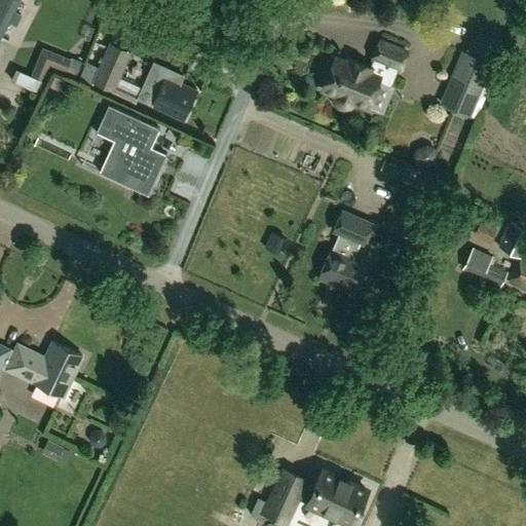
[(0,0),(0,39),(20,0),(0,0)]
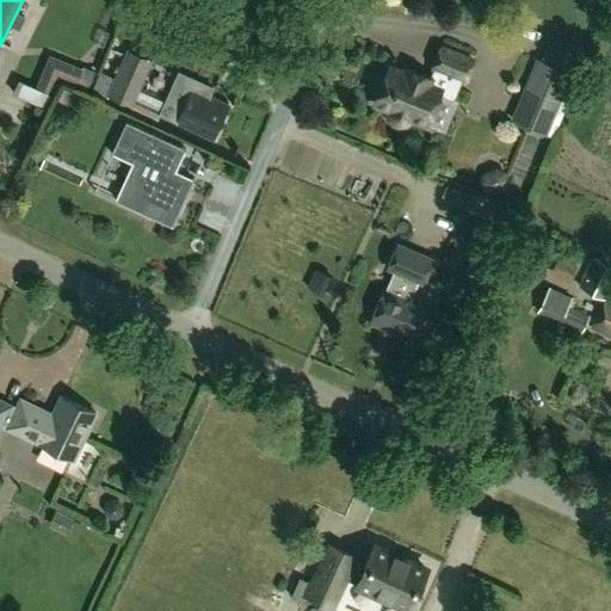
[(220,36),(214,48),(224,53),(230,41),(220,36)]
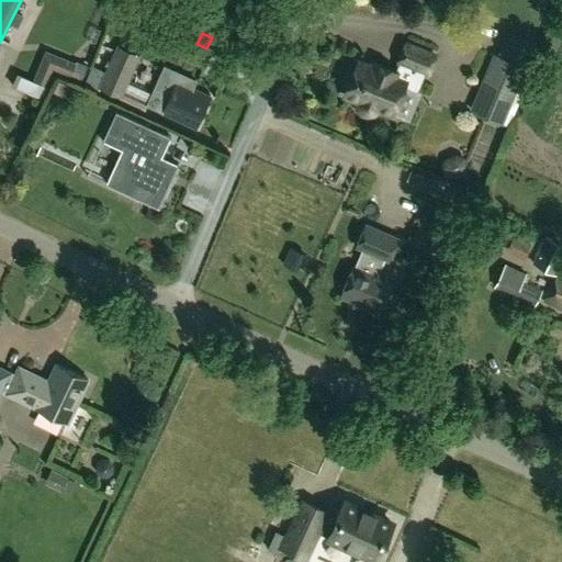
[(344,96),(364,104),(363,107),(362,112),(364,116),(369,119),(373,116),(377,112),(378,110),(393,115),(404,88),(417,93),(425,75),(427,76),(435,56),(406,45),(398,64),(398,65),(395,74),(373,65),(371,69),(358,64),(344,96)]
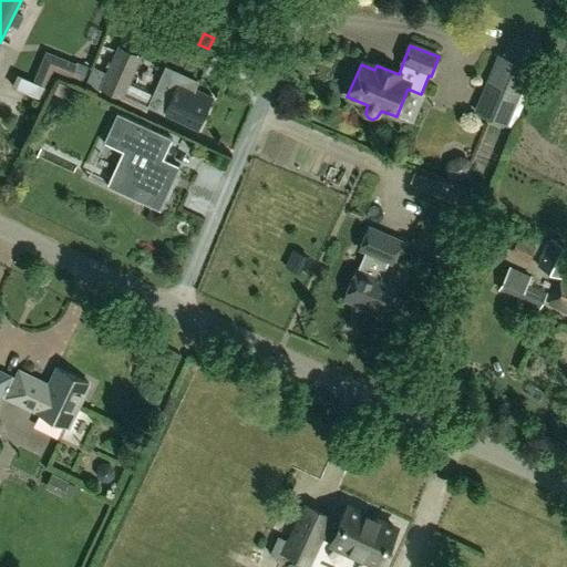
[(101,89),(122,98),(140,58),(120,48),(105,80),(101,89)]
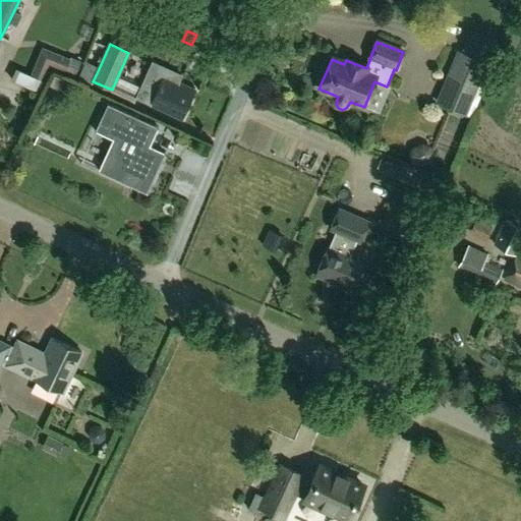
[(42,47),(31,74),(19,70),(14,82),(39,92),(50,64),(75,73),(80,61),(70,56),(69,58),(42,47)]
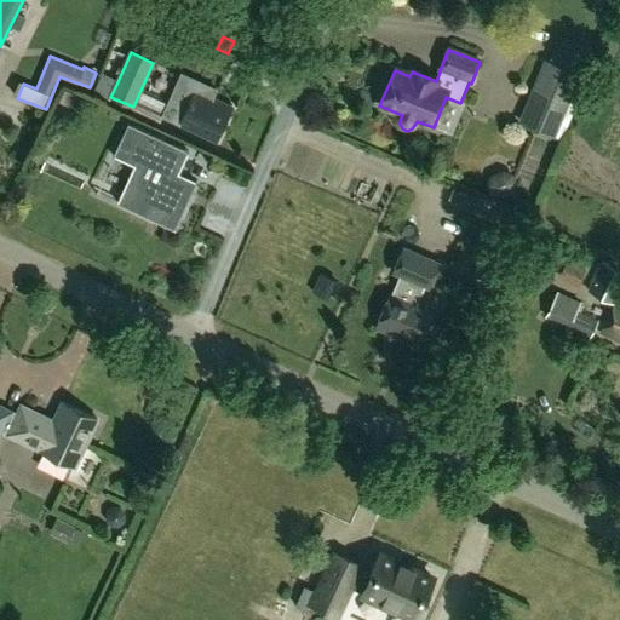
[(543,59),(517,122),(555,138),(580,74),(543,59)]
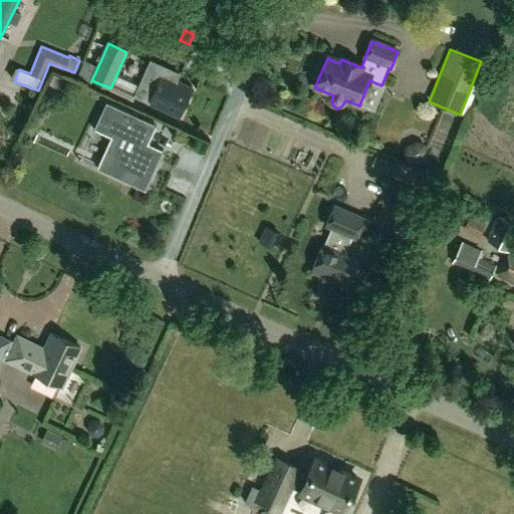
[(91,80),(95,72),(89,69),(91,65),(82,61),(76,73),(91,80)]
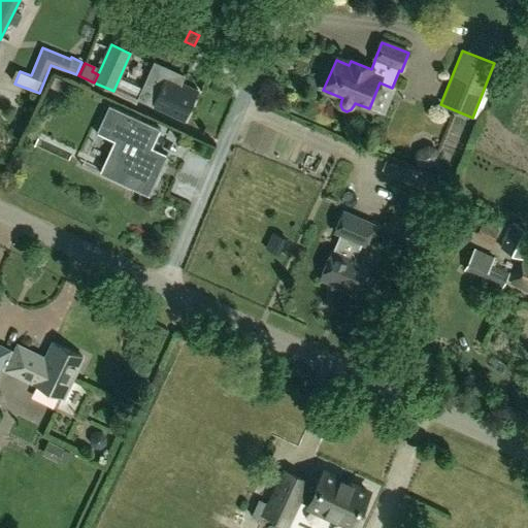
[(62,91),(66,80),(56,75),(51,86),(62,91)]
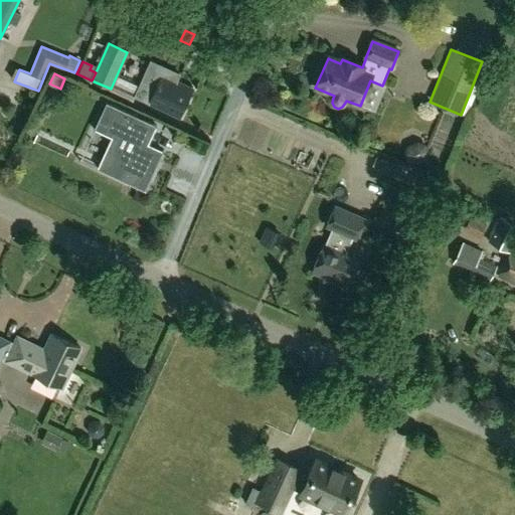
[(155,90),(142,83),(135,97),(180,117),(192,90),(161,75),(155,90)]
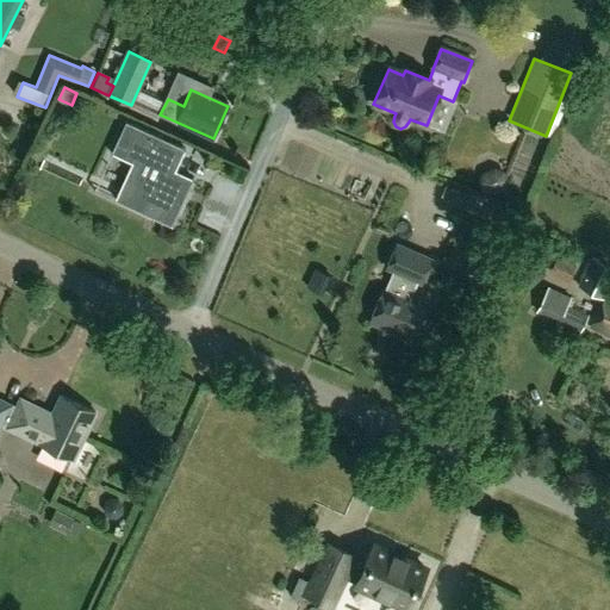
[(186,150),(125,123),(111,155),(131,165),(114,201),(172,228),(193,180),(175,172),(186,150)]
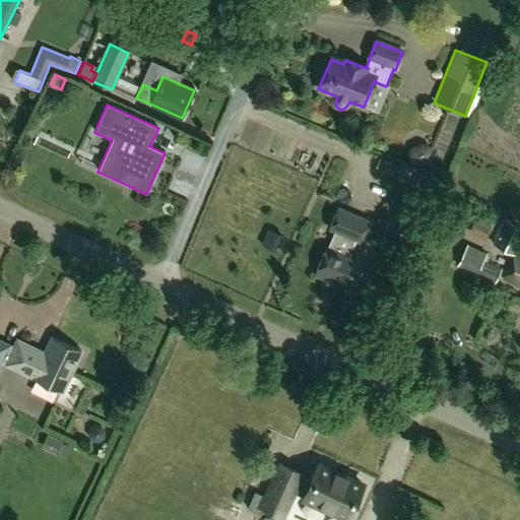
[(408,153),(411,161),(417,164),(428,159),(431,153),(428,146),(420,144),(411,148),(408,153)]
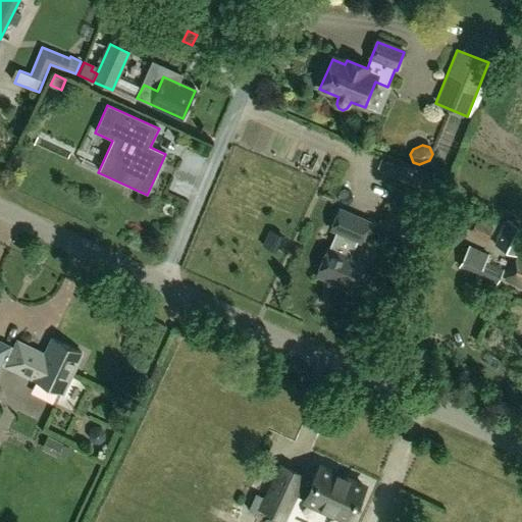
[(397,178),(436,196),(442,181),(402,165),(397,178)]
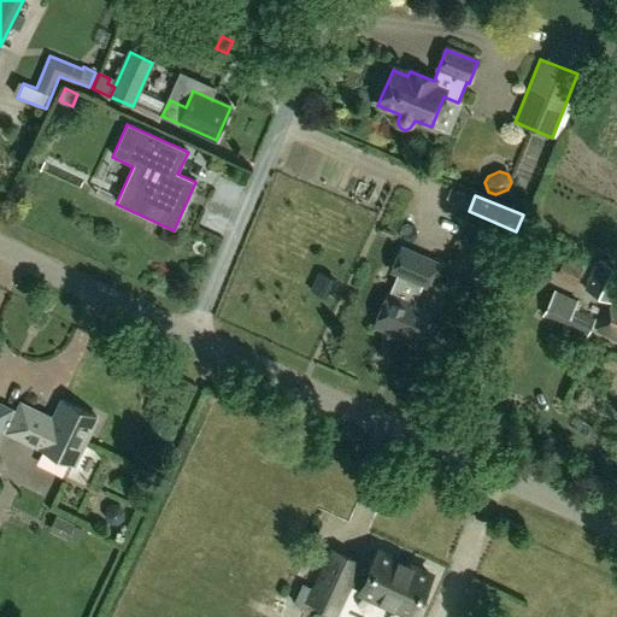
[(493,233),(468,222),(450,264),(475,275),(479,265),(497,272),(506,251),(488,244),(493,233)]
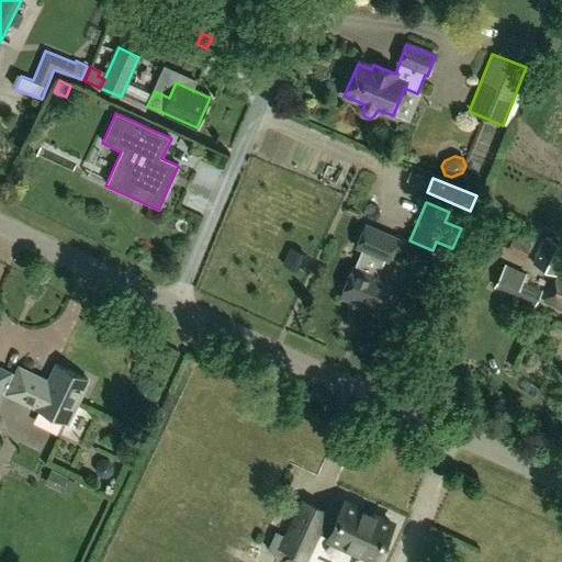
[(484,242),(496,247),(506,227),(494,222),(484,242)]
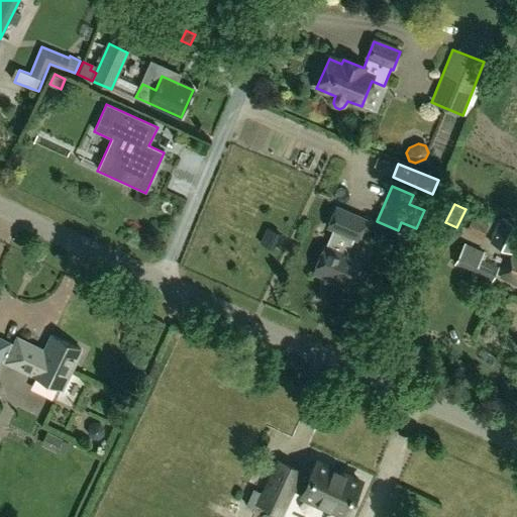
[(336,208),(327,228),(333,231),(328,244),(326,243),(312,275),(347,290),(360,259),(347,252),(352,239),(356,241),(366,220),(336,208)]
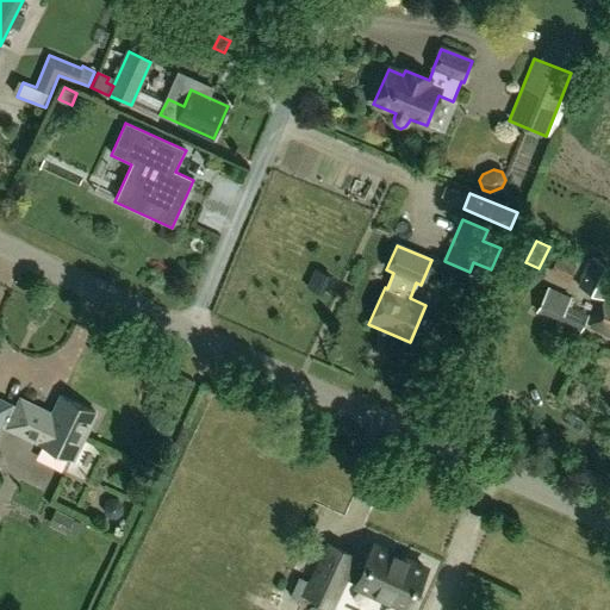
[(548,273),(568,282),(577,266),(556,256),(548,273)]
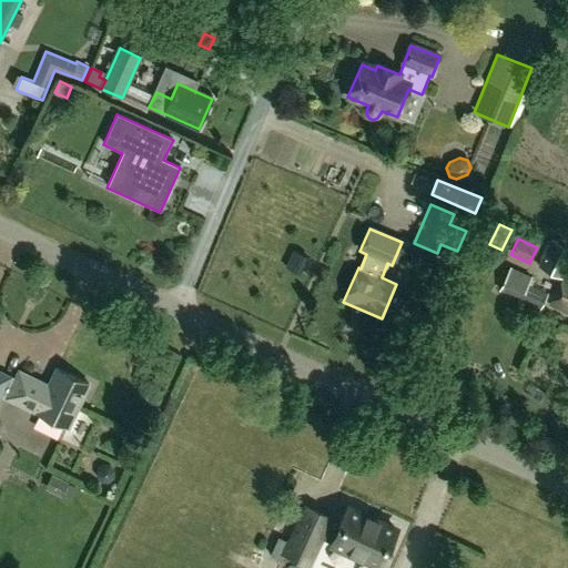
[(567,249),(553,241),(539,267),(560,279),(567,263),(567,249)]
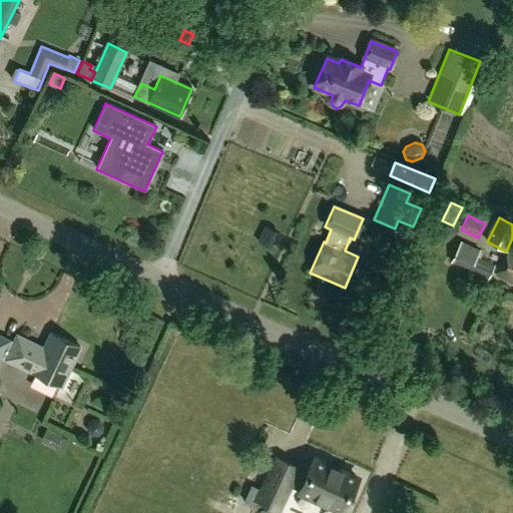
[(512,247),(511,252),(509,251),(497,276),(512,283),(512,247)]
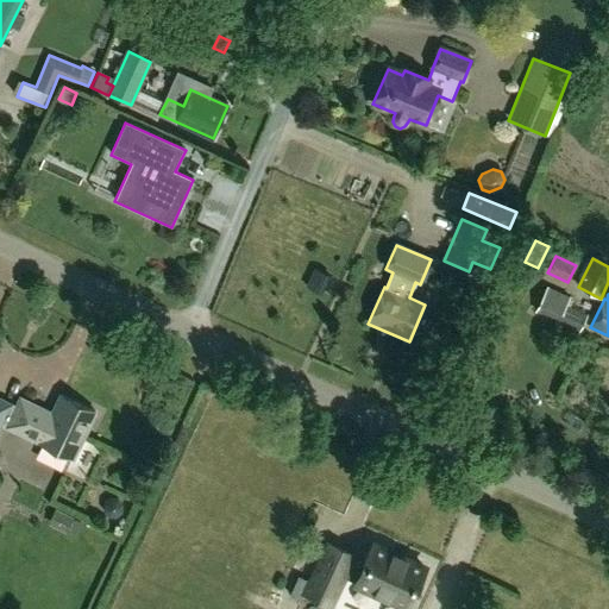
[(565,306),(557,321),(579,331),(586,315),(565,306)]
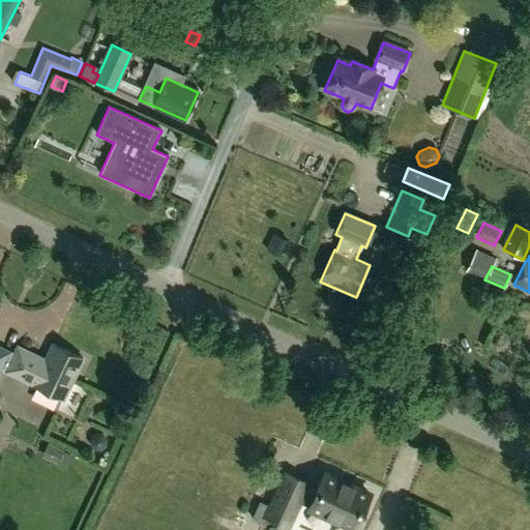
[(83,359),(53,345),(46,360),(18,347),(5,372),(48,392),(49,389),(65,396),(83,359)]
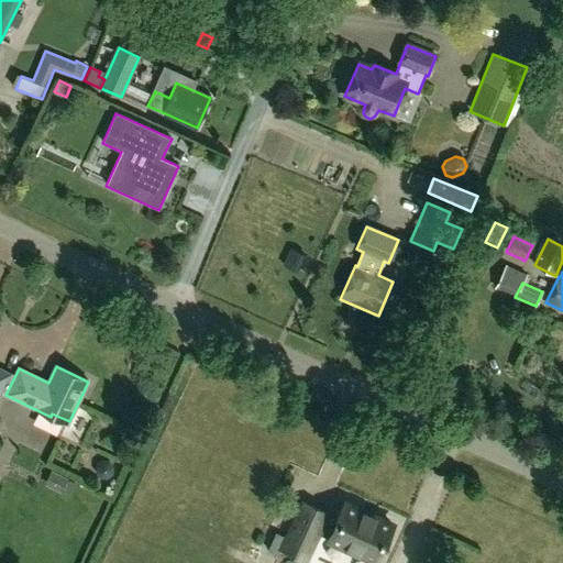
[(0,397),(11,373),(0,367),(0,397)]
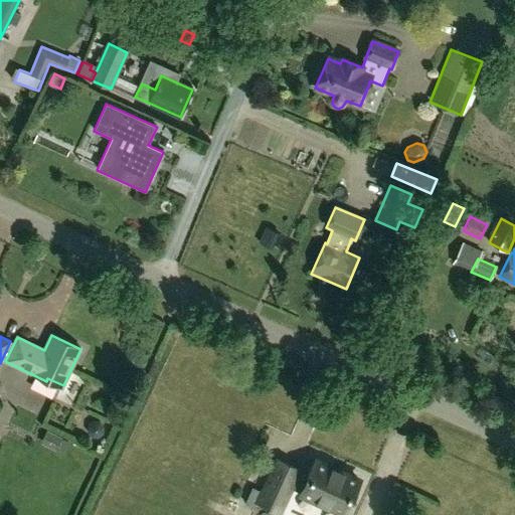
[(88,432),(92,436),(98,436),(102,433),(102,426),(99,421),(93,421),(88,425),(88,432)]
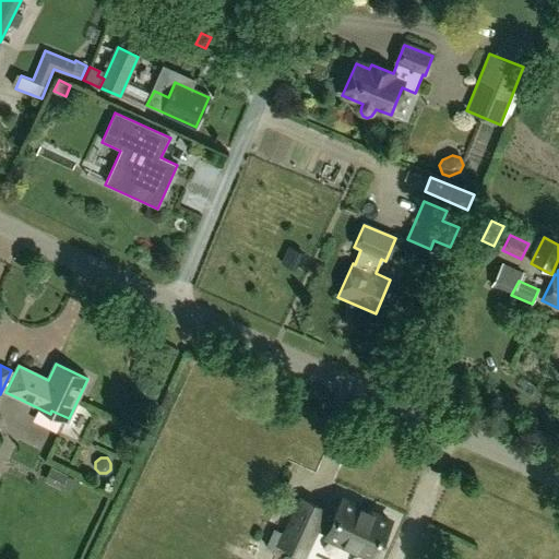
[(50,467),(45,478),(61,486),(67,475),(50,467)]
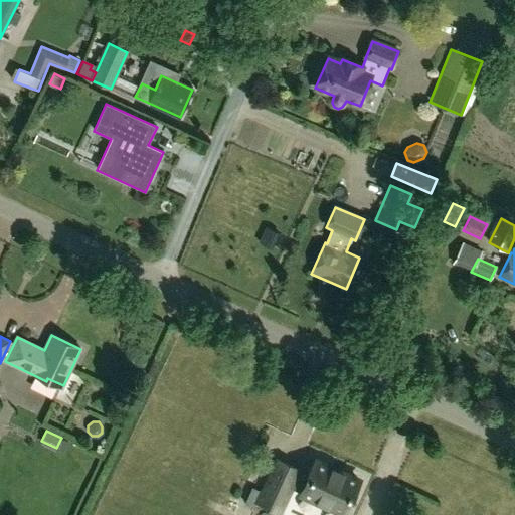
[(310,481),(293,474),(294,471),(279,463),(264,496),(279,503),(288,485),(343,510),(356,482),(317,464),(310,481)]
